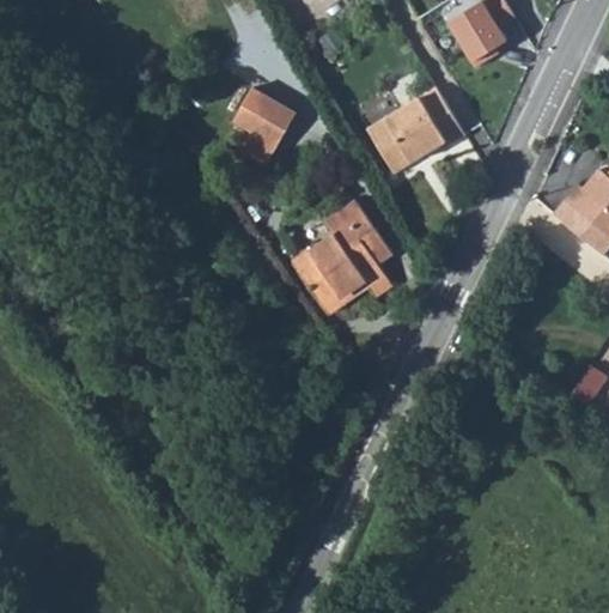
[(503,0),(480,0),(445,20),(474,67),(489,56),(486,52),(505,40),(498,28),(513,18),(503,0)]
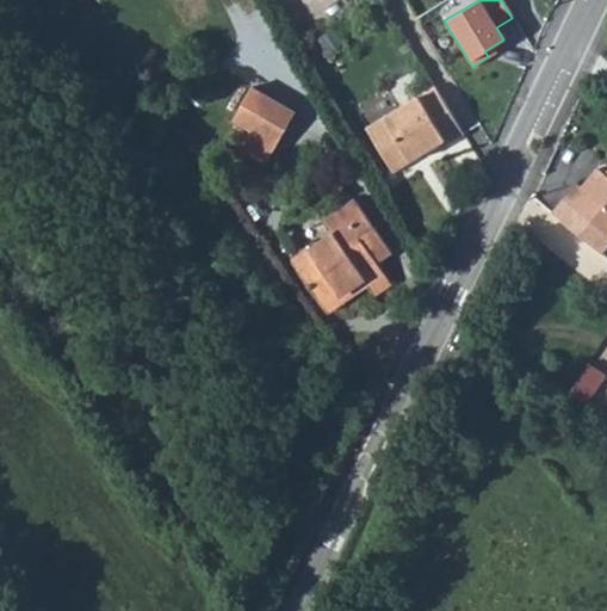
[(433,86),(364,128),(391,172),(441,140),(444,144),(463,134),(433,86)]
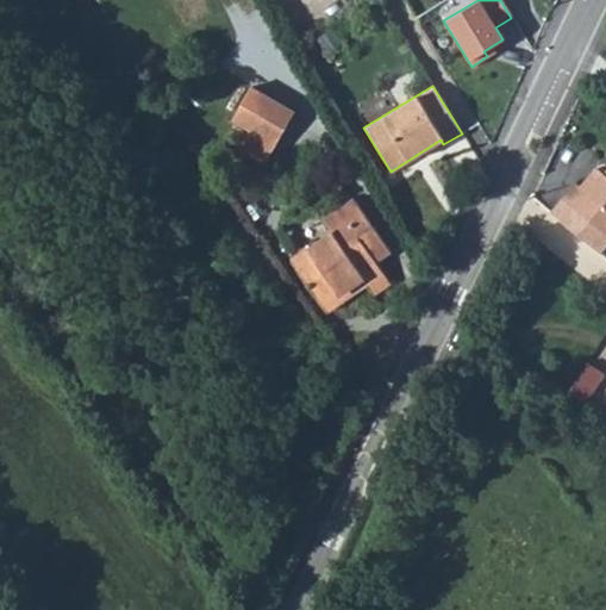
[(293,112),(249,87),(230,119),(274,144),(293,112)]
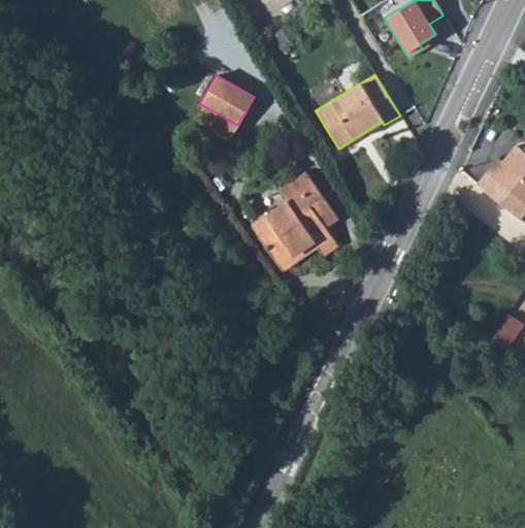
[(493,165),(469,197),(514,231),(524,216),(524,147),(518,158),(511,153),(498,169),(493,165)]
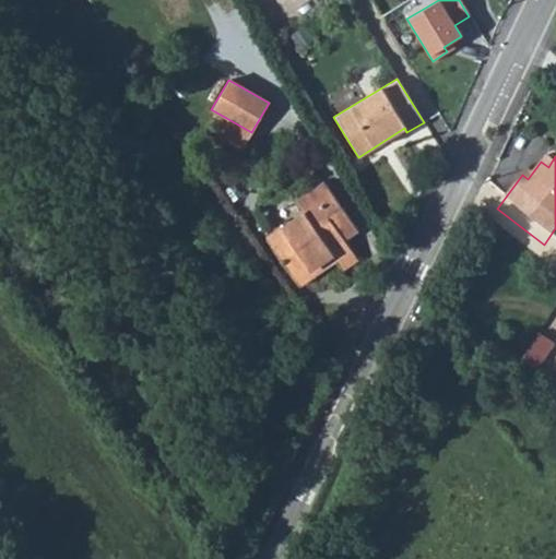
[(356,230),(323,182),(294,202),(302,214),(265,239),(297,284),(312,274),(309,269),(330,254),(340,269),(355,258),(343,239),(356,230)]
